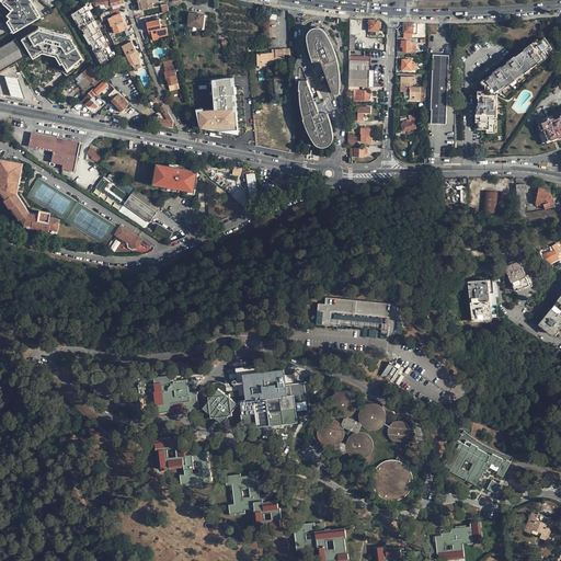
[(0,0),(0,4),(7,11),(4,13),(11,24),(36,9),(32,1),(30,0),(0,0)]
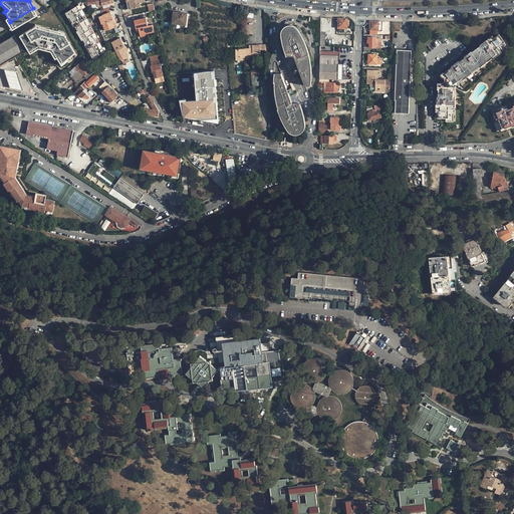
[(145,2),(144,0),(127,0),(129,1),(130,1),(132,9),(141,6),(140,3),(145,2)]
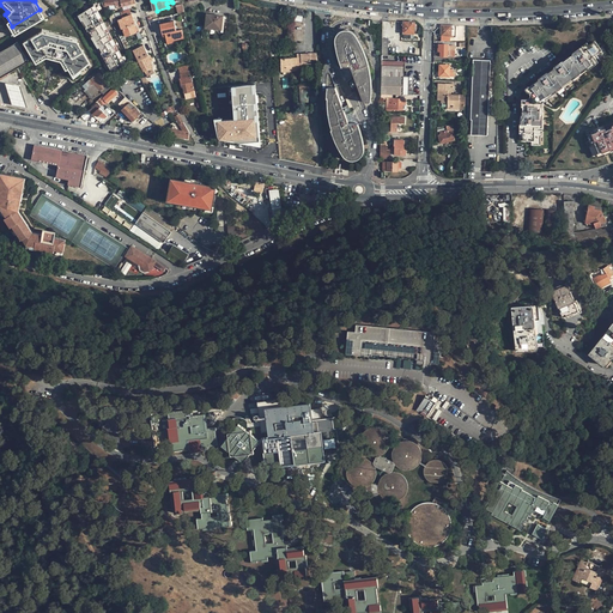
[(0,14),(4,19),(8,28),(12,36),(44,17),(40,10),(12,26),(5,14),(7,12),(0,5),(0,14)]
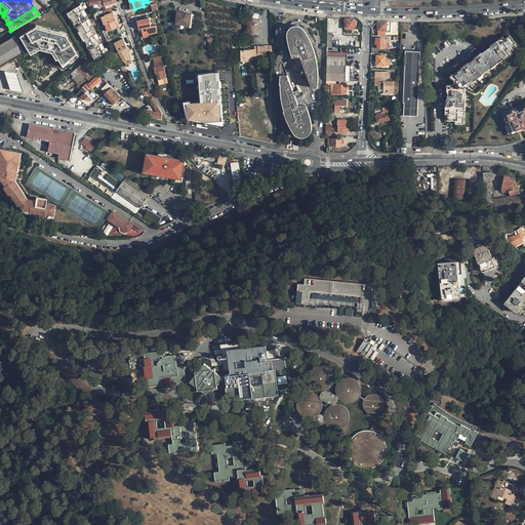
[(90,48),(96,58),(96,56),(97,56),(98,55),(101,55),(105,53),(98,42),(94,34),(91,29),(87,21),(87,19),(81,10),(81,9),(79,6),(69,12),(74,23),(74,24),(75,25),(76,26),(76,27),(77,27),(87,43),(87,46),(89,48),(90,48)]
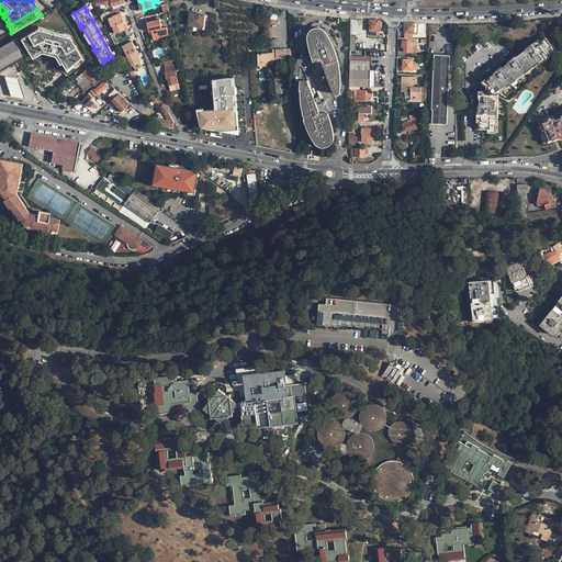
[(121,13),(113,17),(109,19),(112,26),(113,26),(115,33),(125,30),(123,24),(122,22),(124,22),(121,13)]
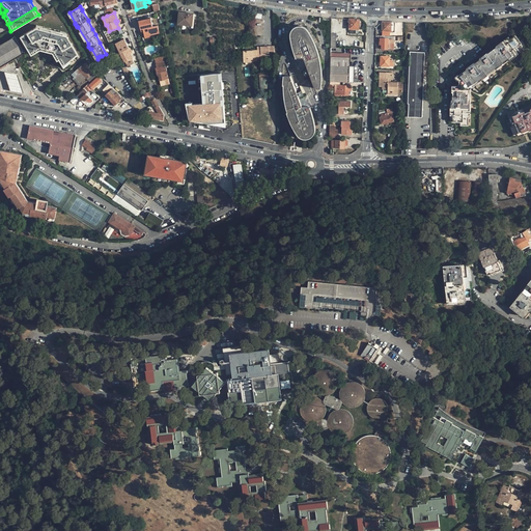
[(193,14),(179,12),(178,24),(192,26),(193,14)]
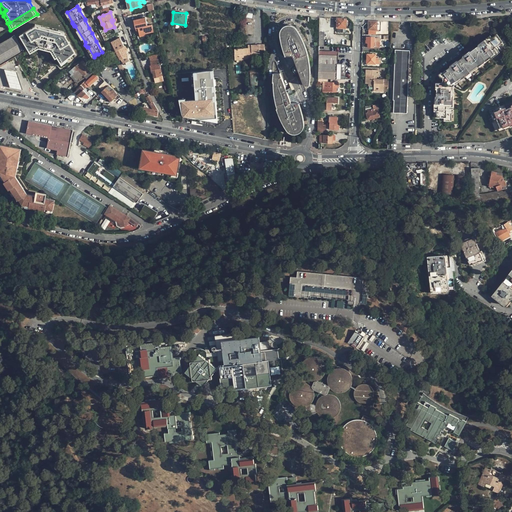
[(346,28),(346,18),(335,18),(335,22),(337,22),(337,28),(346,28)]
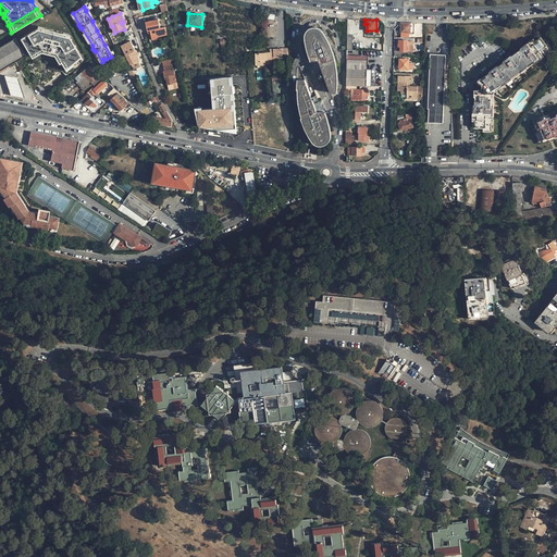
[(147,25),(147,31),(150,31),(150,33),(152,40),(158,38),(158,37),(161,36),(159,28),(161,27),(159,23),(147,25)]
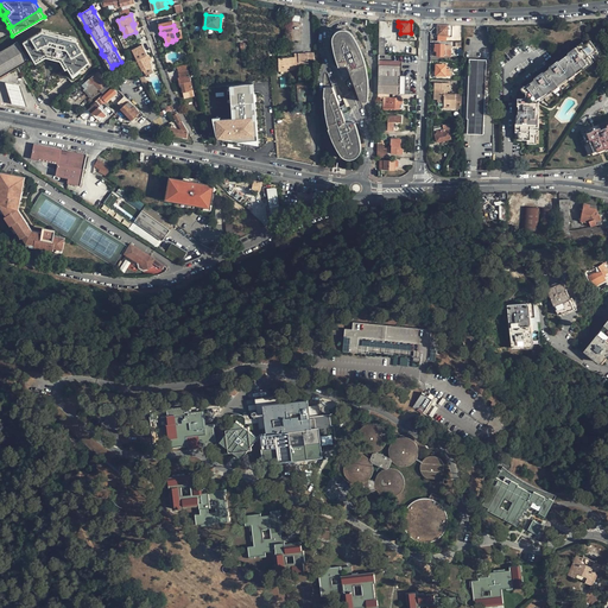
[(453,30),(453,26),(443,26),(438,26),(437,35),(438,35),(445,35),(451,36),(451,30),(453,30)]
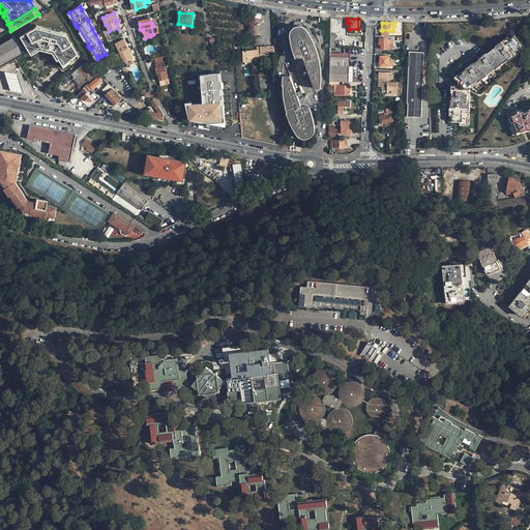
[(291,43),(295,58),(299,58),(302,57),(315,88),(321,87),(321,75),(320,64),(319,54),(316,47),(313,38),(310,33),(306,29),(303,27),(300,26),(296,26),(293,28),(291,31),(290,34),(291,43)]
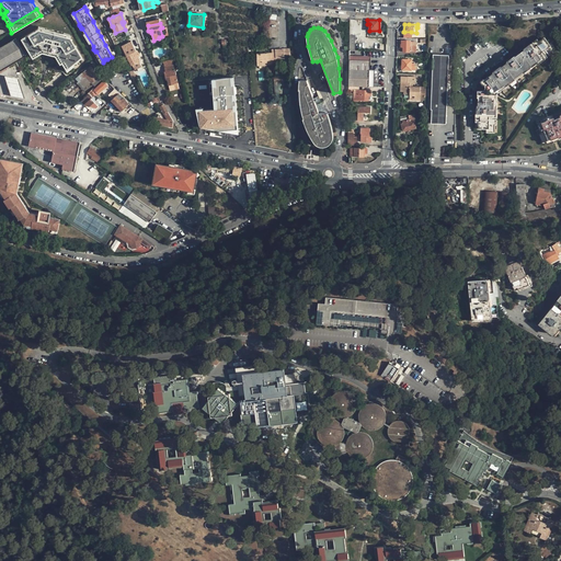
[(22,38),(32,55),(42,49),(56,53),(61,61),(64,60),(68,67),(81,56),(69,37),(66,36),(66,35),(42,29),(42,30),(38,29),(22,38)]
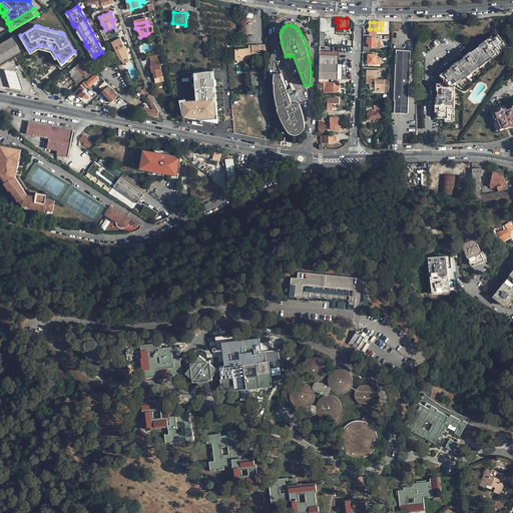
[(0,65),(24,51),(14,35),(0,43),(0,65)]
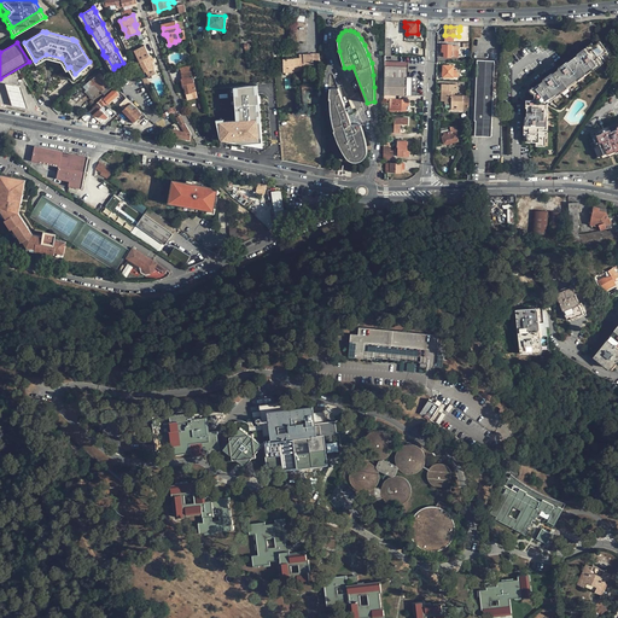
[(599,44),(594,47),(592,47),(590,46),(584,51),(583,50),(579,52),(581,53),(566,64),(565,63),(561,66),(561,68),(551,76),(549,75),(546,77),(547,79),(531,91),(535,97),(534,100),(526,100),(526,104),(528,104),(526,120),(524,120),(524,123),(525,123),(525,132),(529,130),(529,139),(536,139),(537,144),(544,144),(546,132),(544,132),(544,101),(592,66),(592,68),(611,53),(607,48),(604,51),(599,44)]
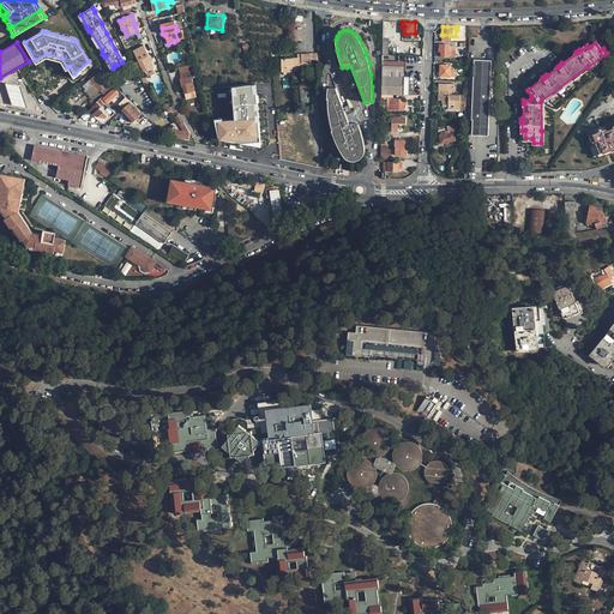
[(439,44),(439,48),(441,48),(441,52),(441,56),(456,56),(456,46),(449,46),(449,44),(439,44)]
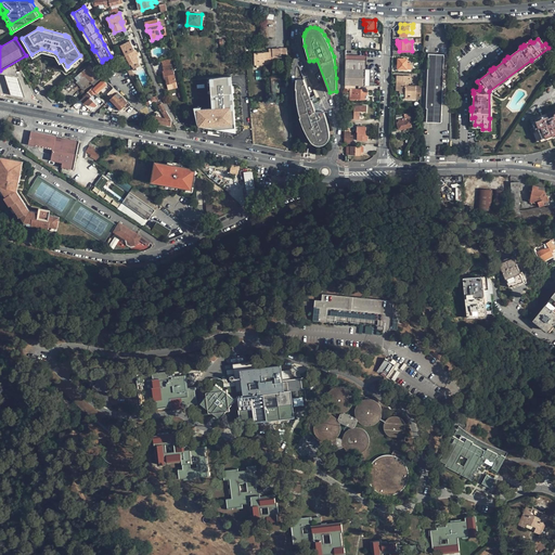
[(139,60),(137,56),(133,50),(134,50),(130,41),(120,46),(130,64),(131,63),(133,68),(140,65),(138,60),(139,60)]
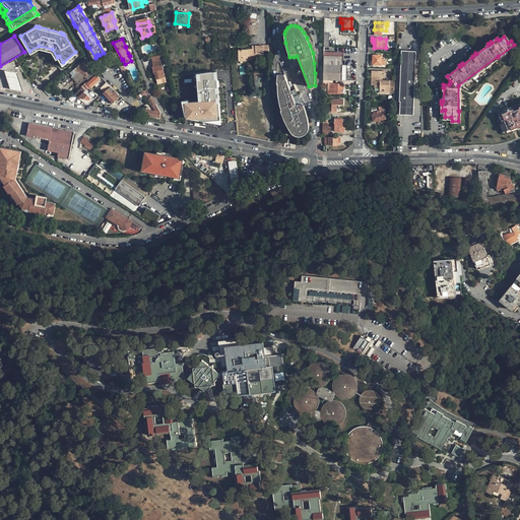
[(269,53),(269,45),(255,46),(255,48),(252,49),(239,50),(239,61),(256,60),(256,59),(264,58),(264,53),(269,53)]
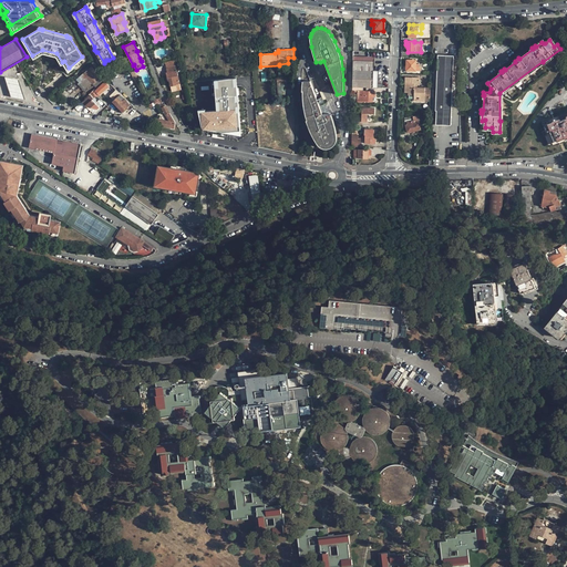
[(453,55),(437,55),(435,111),(436,111),(436,124),(451,125),(453,55)]
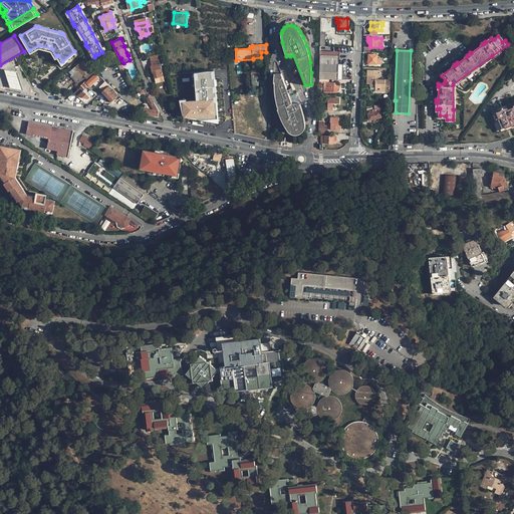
[(377,54),(368,54),(368,64),(380,64),(381,60),(379,60),(379,58),(377,57),(377,54)]
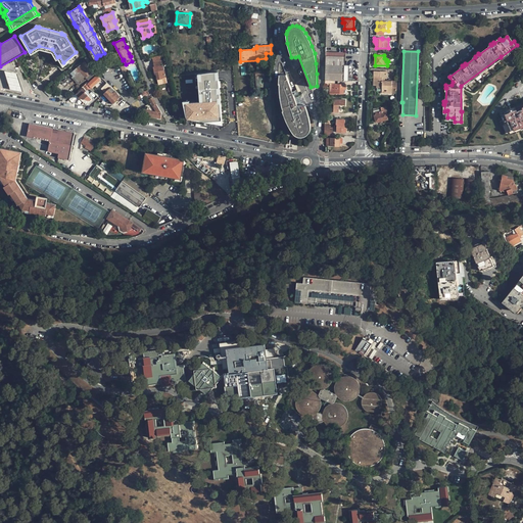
[(345,57),(326,56),(326,64),(344,65),(345,57)]
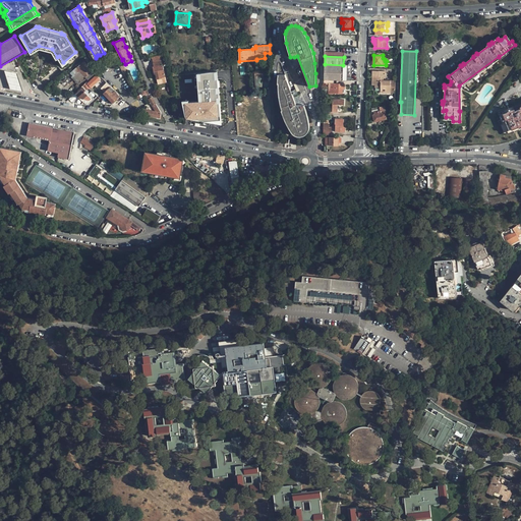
[(84,61),(80,64),(77,67),(80,71),(84,76),(85,77),(93,71),(84,61)]
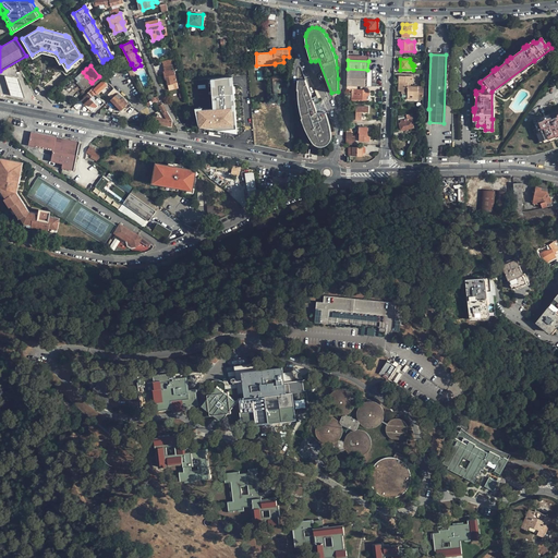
[(173,65),(165,67),(165,68),(168,85),(173,84),(174,83),(177,83),(173,65)]
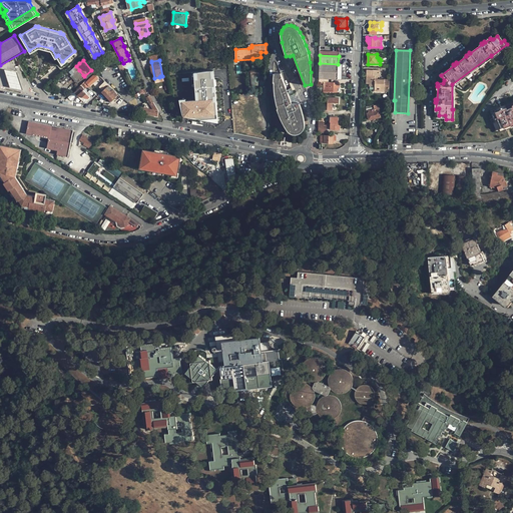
[(338,64),(320,63),(319,78),(329,79),(338,79),(338,75),(338,64)]
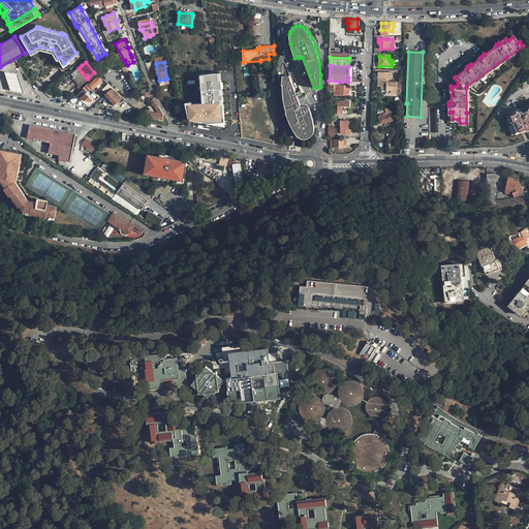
[(18,74),(5,71),(10,90),(23,92),(18,74)]
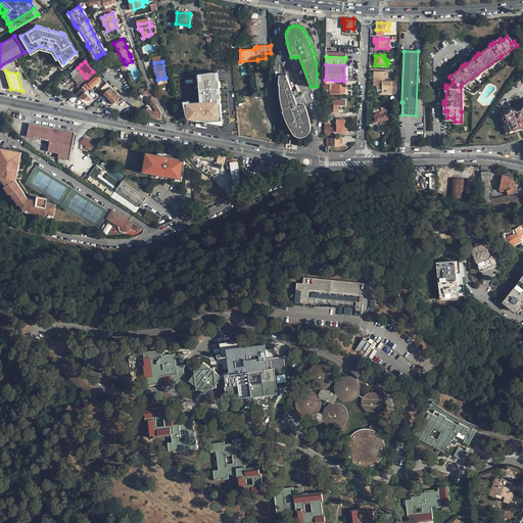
[(255,80),(265,79),(265,76),(267,76),(267,74),(268,74),(268,70),(255,72),(255,80)]
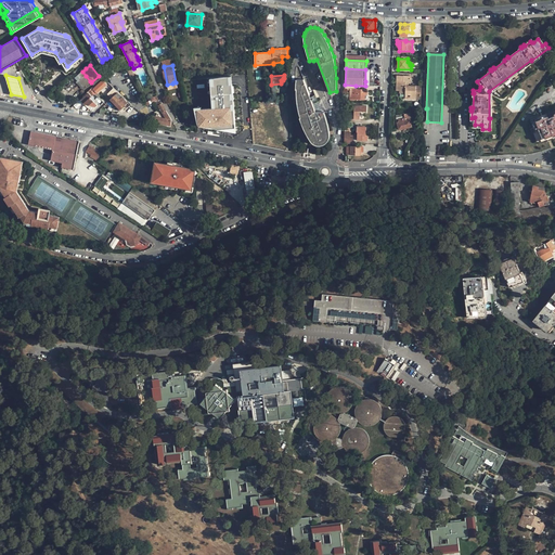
[(400,86),(400,90),(400,93),(405,93),(405,99),(415,99),(415,95),(422,95),(422,87),(409,86),(409,84),(411,84),(411,76),(397,75),(397,81),(400,81),(401,86),(400,86)]
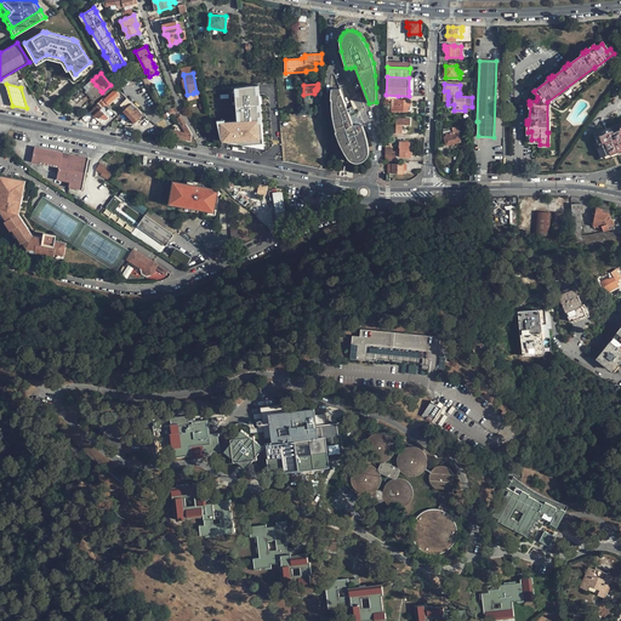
[(93,98),(101,91),(96,85),(91,89),(87,92),(93,98)]
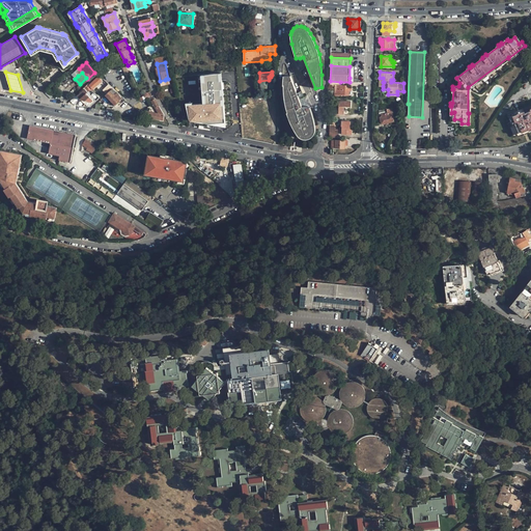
[(96,75),(94,73),(87,79),(89,81),(96,75)]
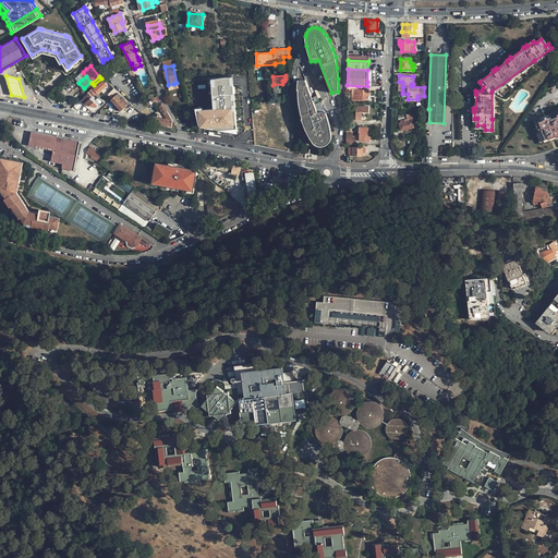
[(237,135),(232,77),(210,80),(213,110),(202,110),(202,108),(194,109),(199,129),(237,135)]
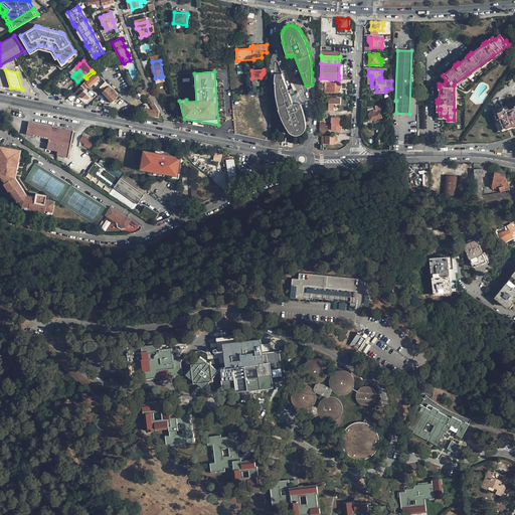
[(89,80),(89,79),(83,83),(89,88),(100,77),(96,73),(89,80)]
